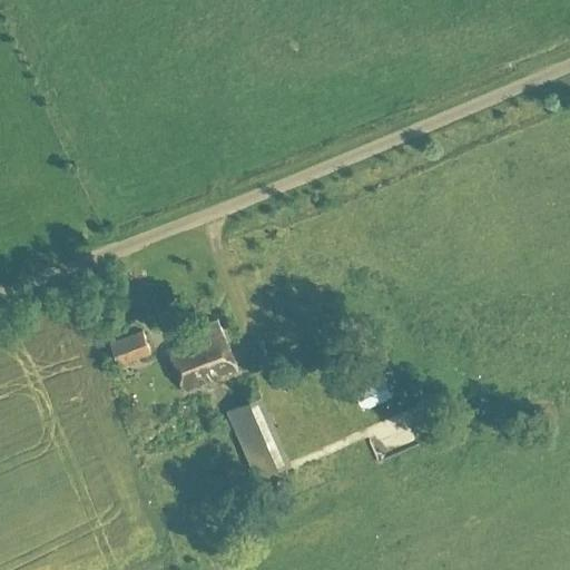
[(236,369),(217,317),(200,323),(204,333),(166,346),(183,389),(236,369)]
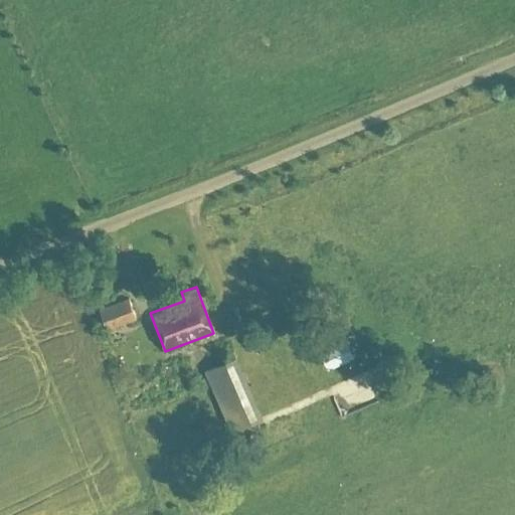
[(136,319),(128,298),(99,308),(106,329),(136,319)]
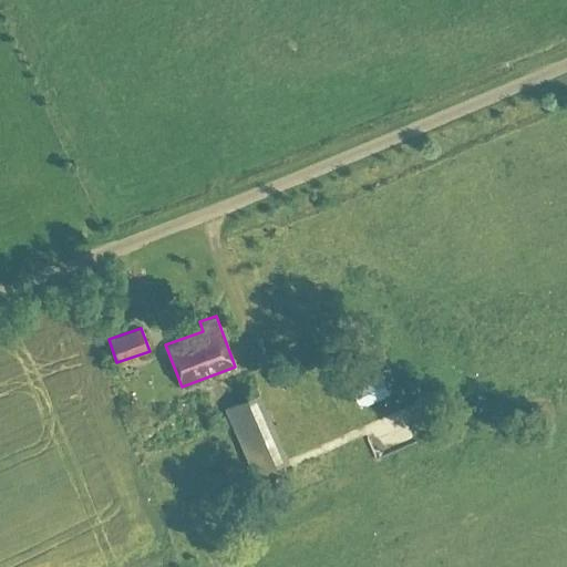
[(390,393),(381,373),(352,387),(361,405),(390,393)]
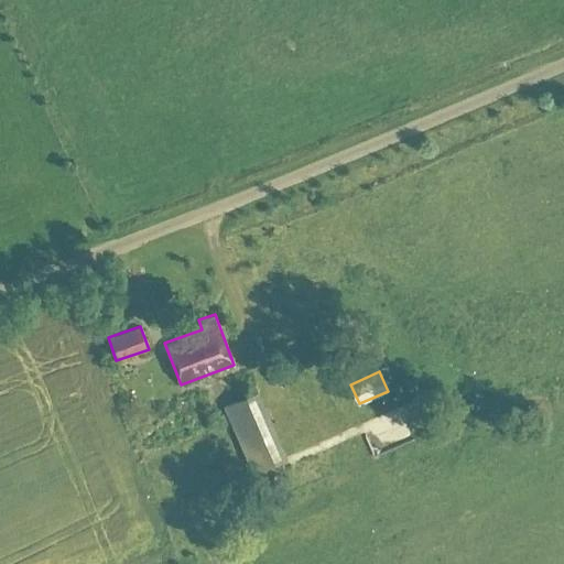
[(259,391),(225,405),(252,472),(288,457),(259,391)]
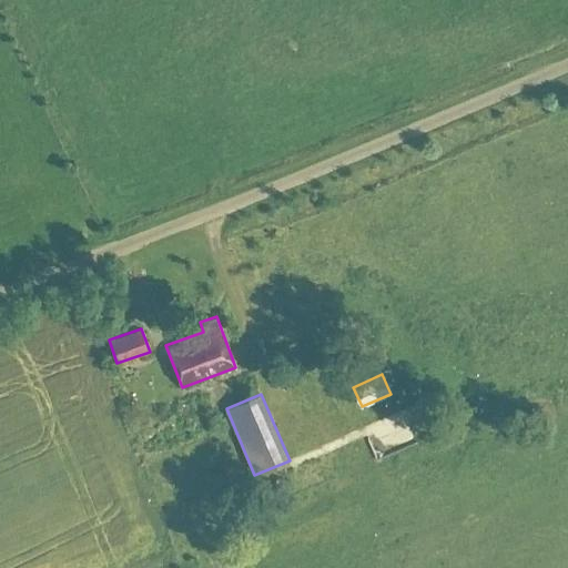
[(392,423),(394,429),(371,438),(376,453),(419,436),(411,416),(392,423)]
